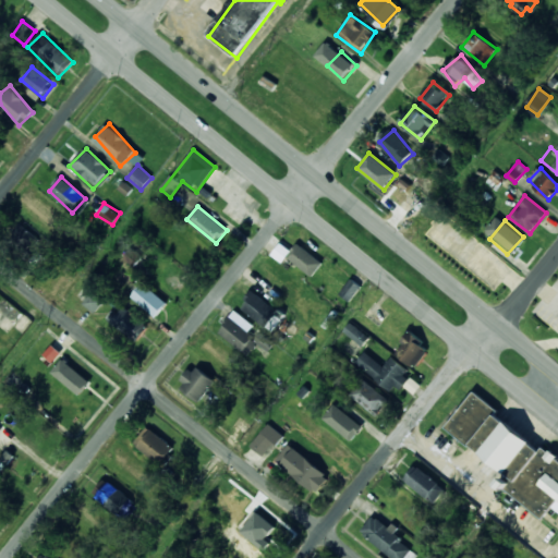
[(39,240),(19,225),(8,240),(28,256),(39,240)]
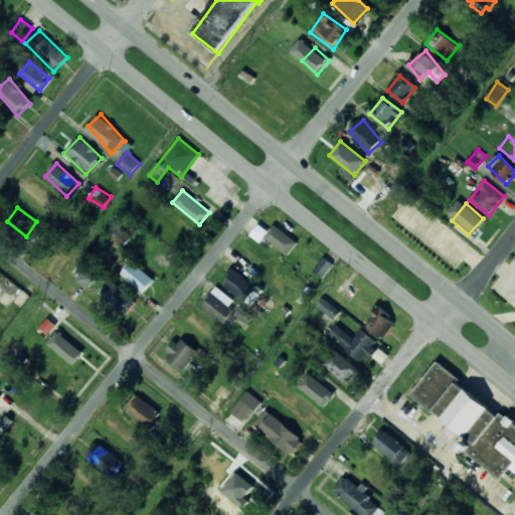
[(270,230),(260,223),(251,234),(261,241),(270,230)]
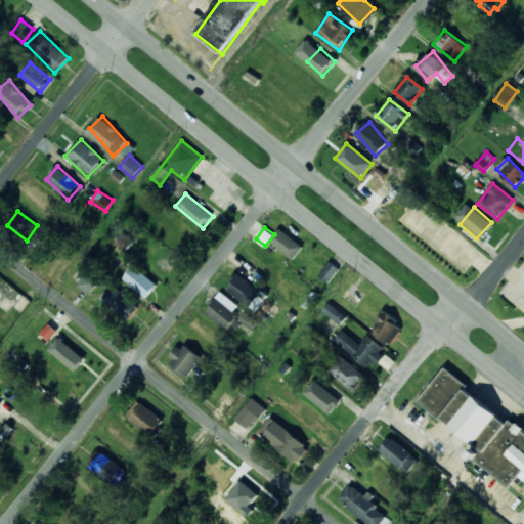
[(293,260),(303,248),(279,228),(269,242),(293,260)]
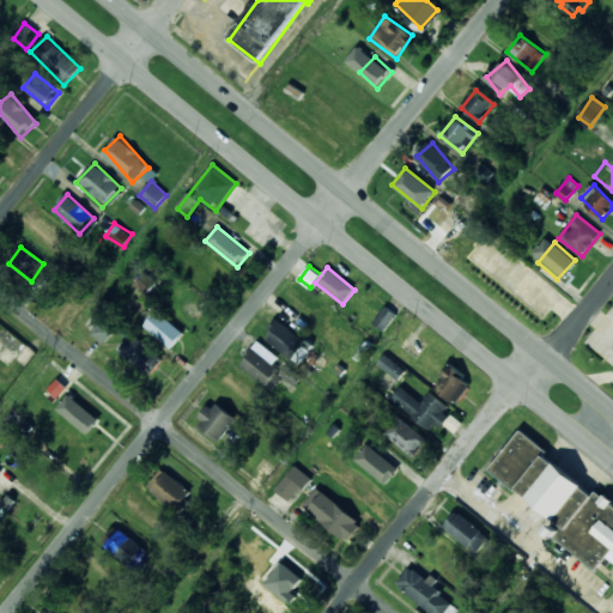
[(384,331),(396,314),(386,307),(372,322),(384,331)]
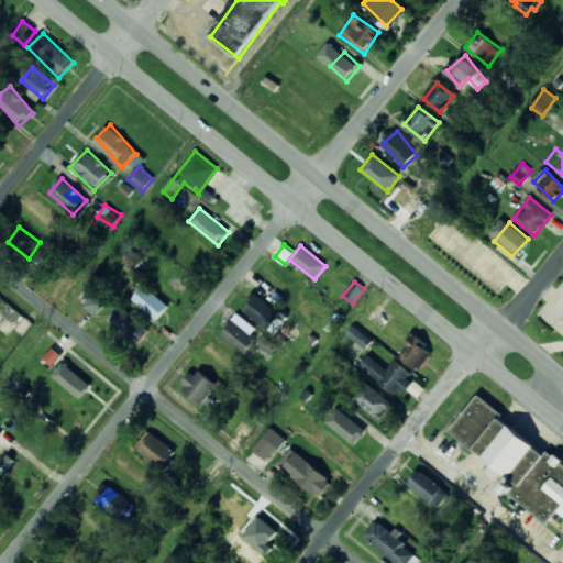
[(133,299),(158,320),(169,307),(145,286),(133,299)]
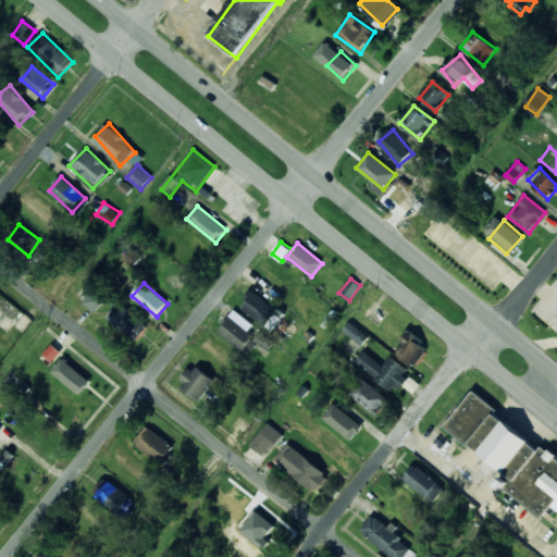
[(75,297),(94,311),(103,298),(85,284),(75,297)]
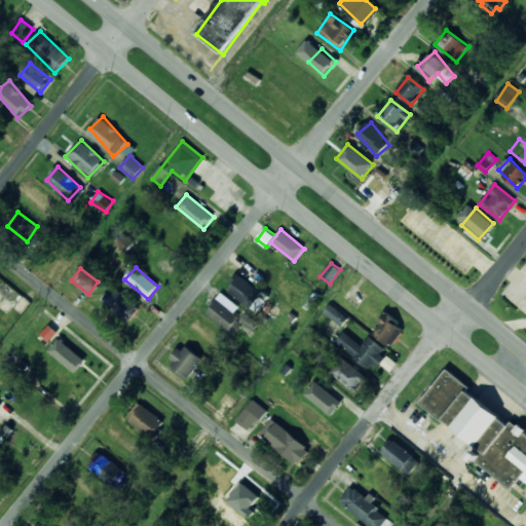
[(226,289),(253,307),(263,293),(236,274),(226,289)]
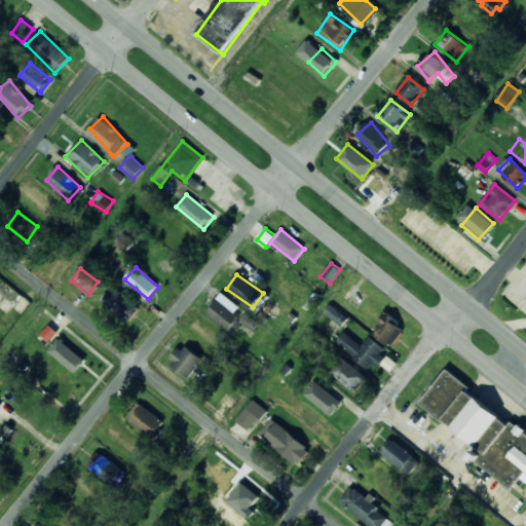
[(141,306),(115,288),(104,304),(129,322),(141,306)]
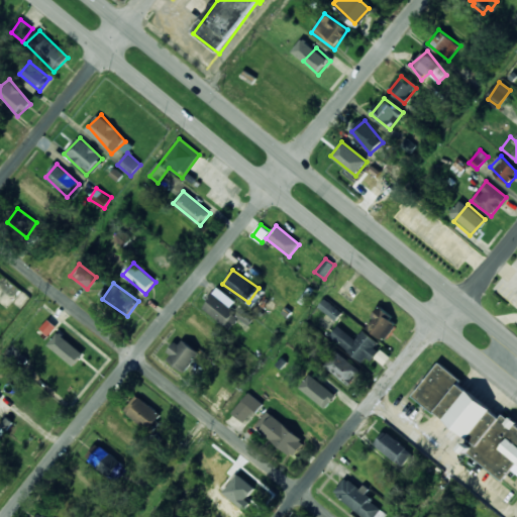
[(22,309),(29,297),(20,291),(12,304),(22,309)]
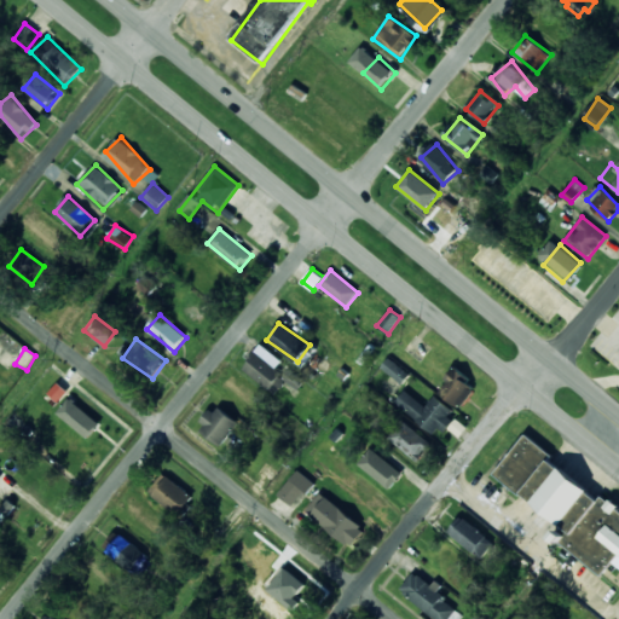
[(289,370),(259,348),(243,369),(276,394),(293,372),(289,370)]
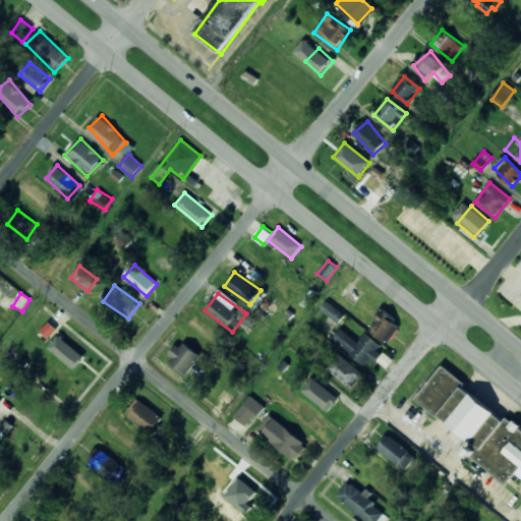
[(321,308),(338,323),(345,314),(327,300),(321,308)]
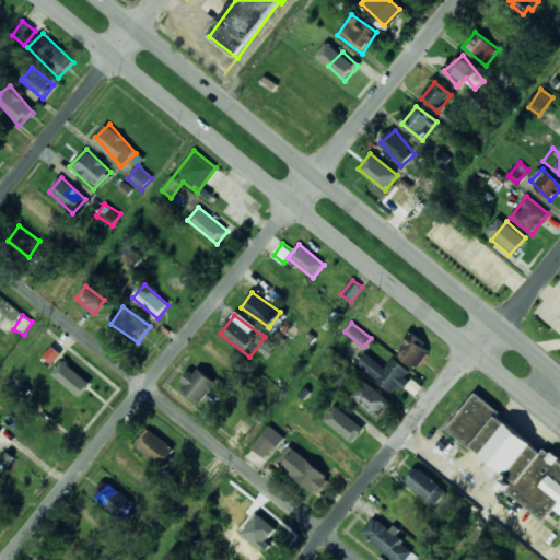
[(397,353),(418,370),(432,349),(411,334),(397,353)]
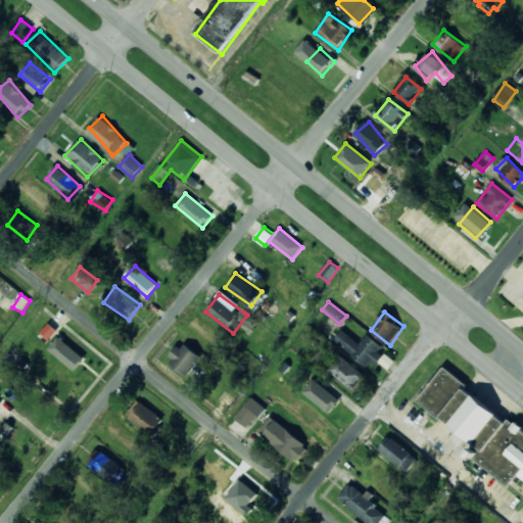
[(49,339),(58,330),(49,323),(41,332),(49,339)]
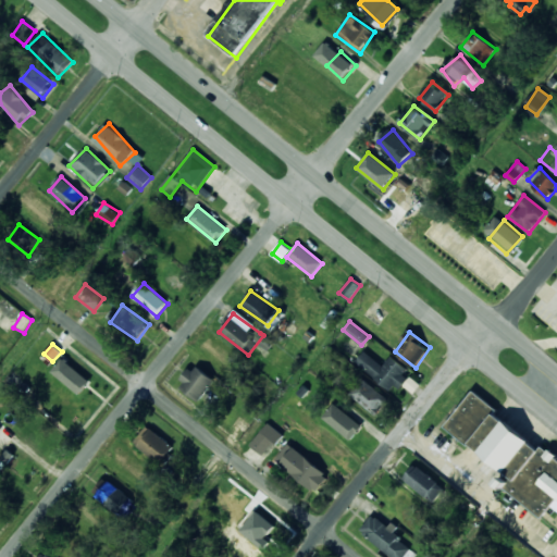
[(384,366),(372,358),(364,372),(396,392),(410,369),(391,357),(384,366)]
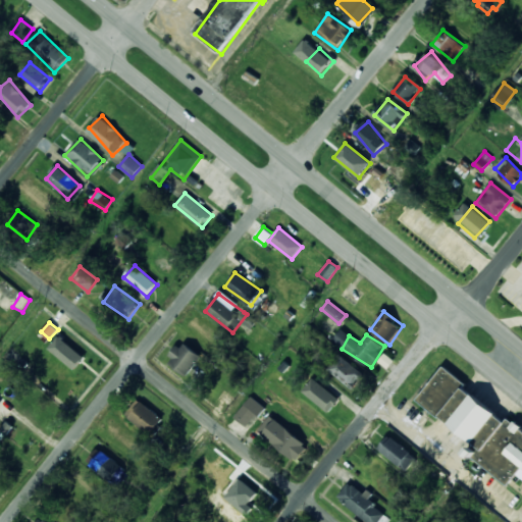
[(49,356),(73,376),(89,359),(64,338),(49,356)]
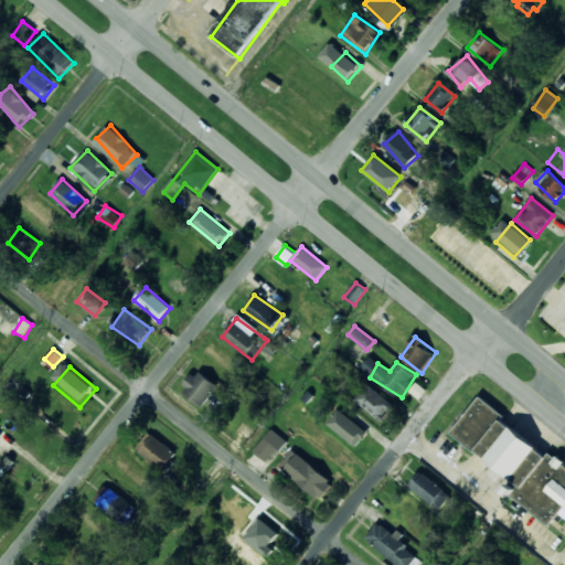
[(190,403),(216,396),(210,372),(183,380),(190,403)]
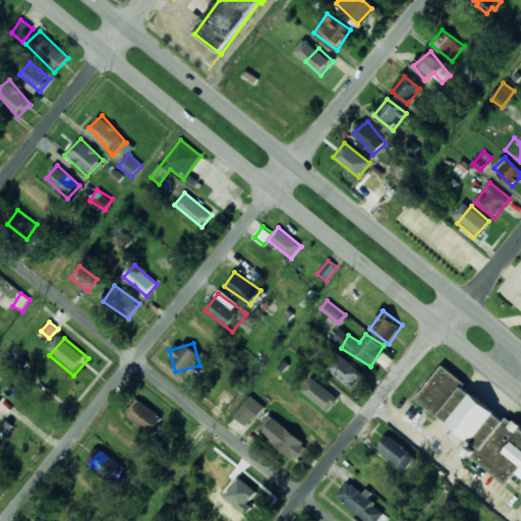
[(363,377),(341,353),(327,367),(349,391),(363,377)]
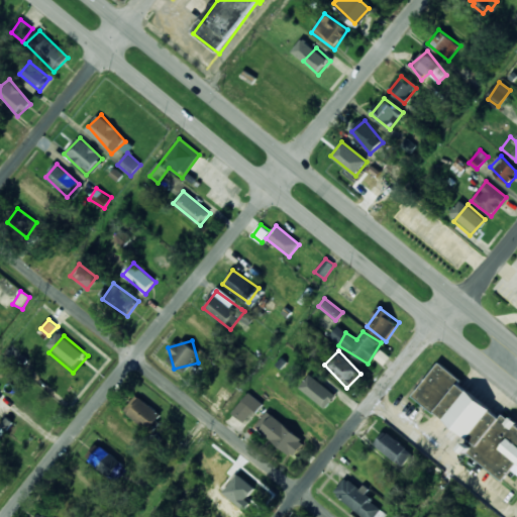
[(414,395),(471,439),(463,449),(505,482),(516,467),(516,425),(439,364),(414,395)]
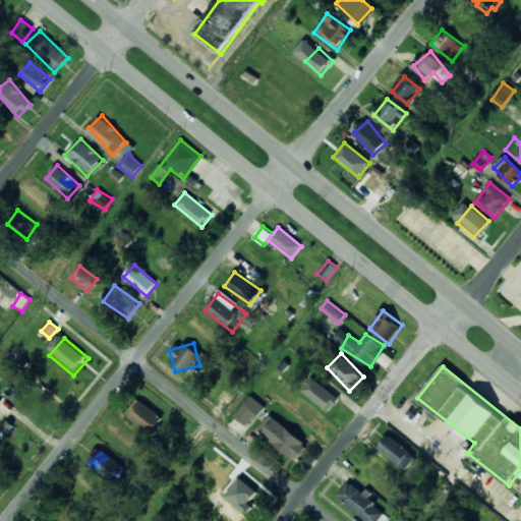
[(348,396),(325,379),(312,395),(336,412),(348,396)]
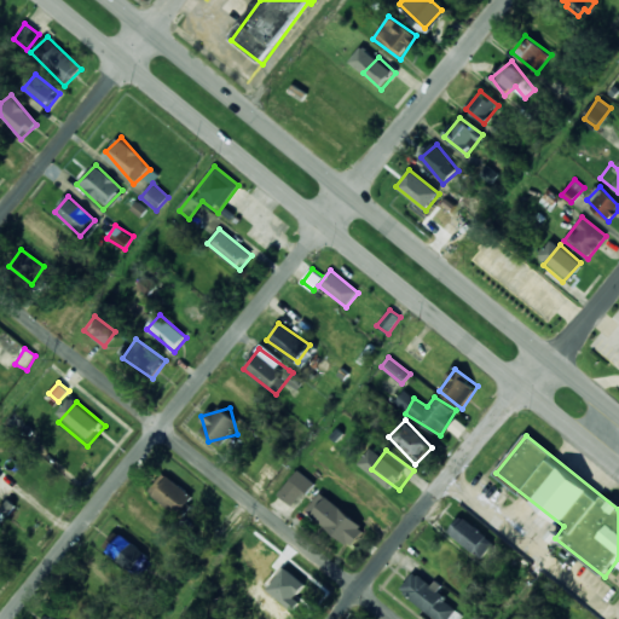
[(291,507),(314,484),(300,470),(278,493),(291,507)]
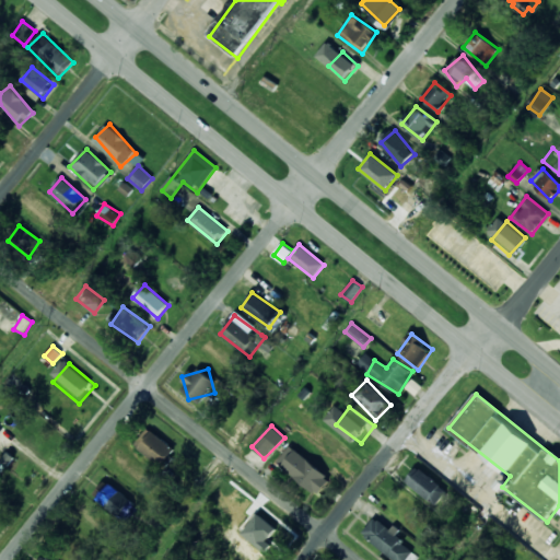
[(176,450),(148,428),(135,445),(163,467),(176,450)]
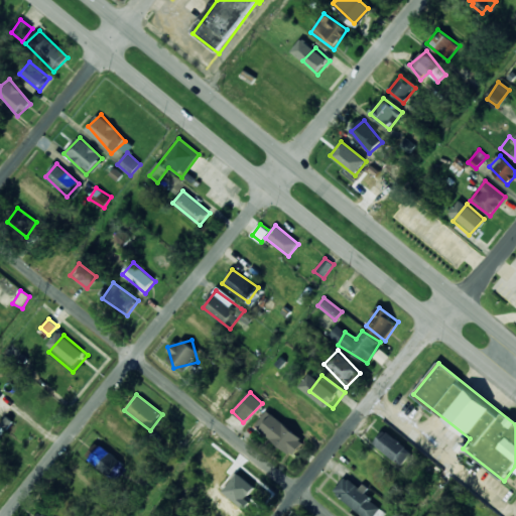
[(262,426),(291,457),(304,443),(275,413),(262,426)]
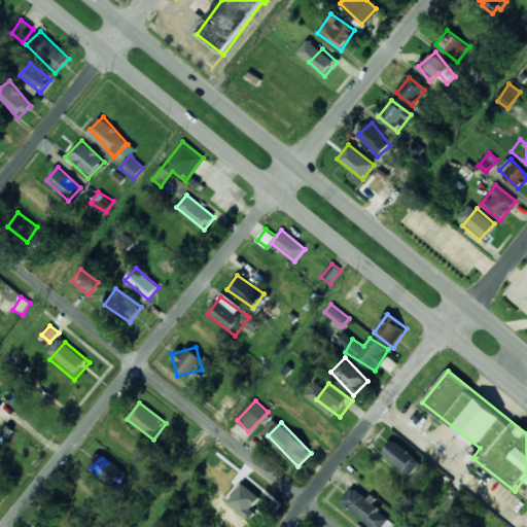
[(412,478),(423,463),(393,438),(382,453),(412,478)]
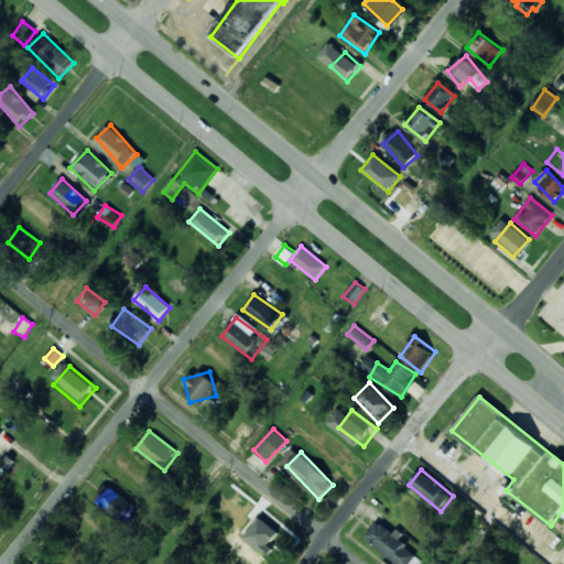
[(136,509),(109,484),(95,499),(120,523),(136,509)]
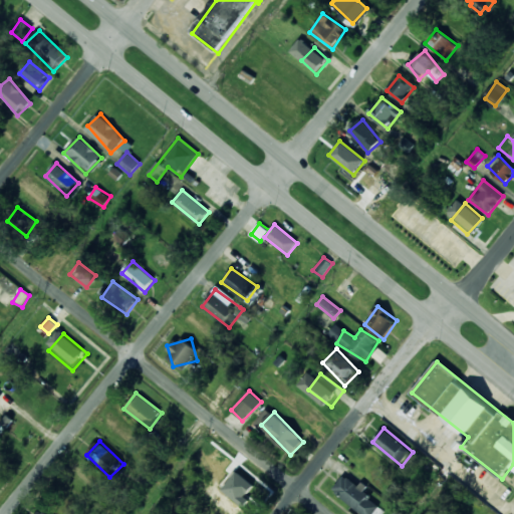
[(355,471),(383,488),(396,470),(366,452),(355,471)]
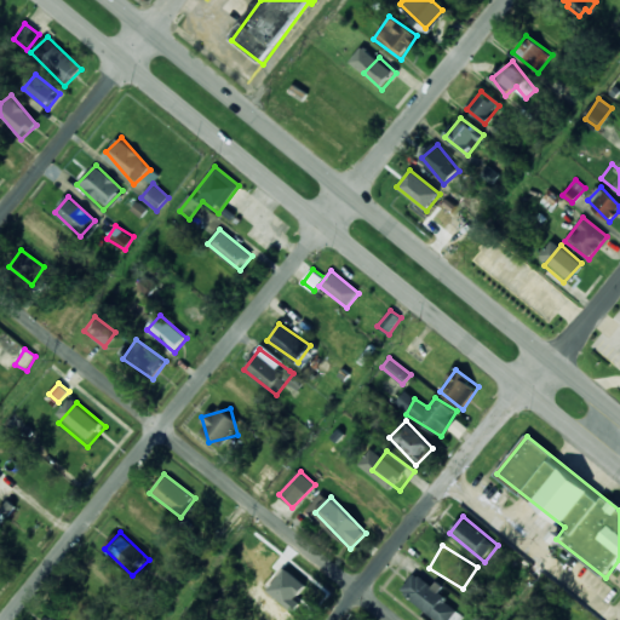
[(257,585),(297,610),(310,590),(269,566),(257,585)]
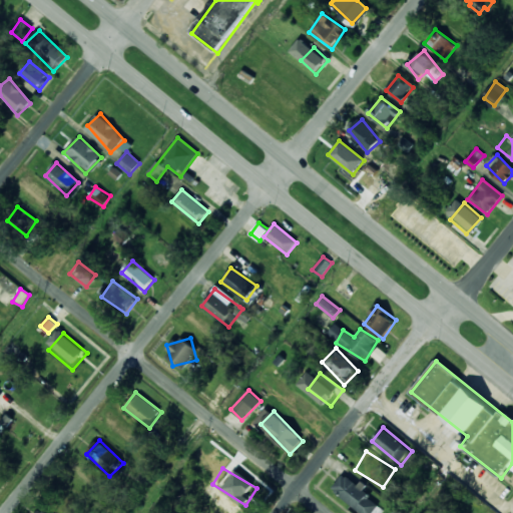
[(373,512),(380,505),(344,474),(332,488),(362,512),(373,512)]
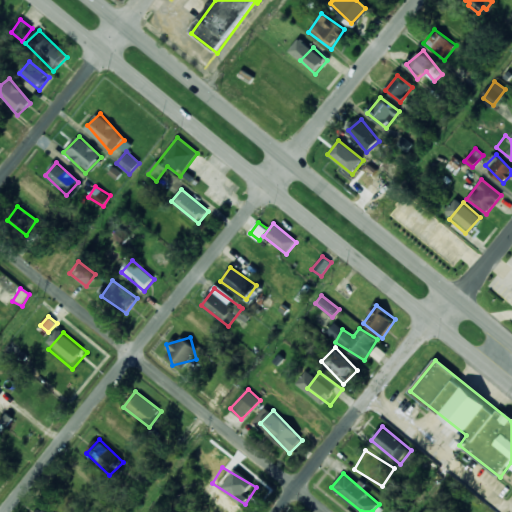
[(234,511),(217,498),(206,511),(234,511)]
